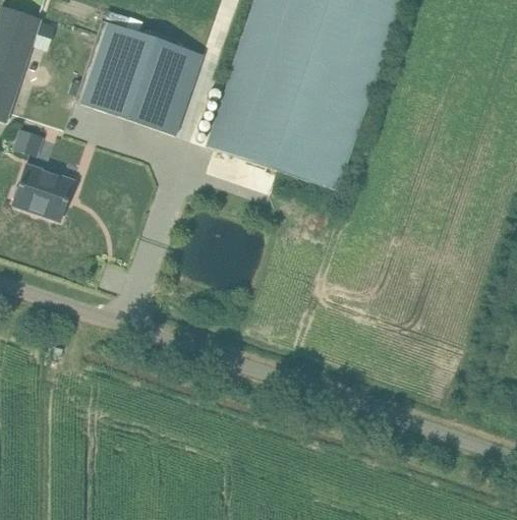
[(260,0),(210,147),(339,191),(404,0),(260,0)]
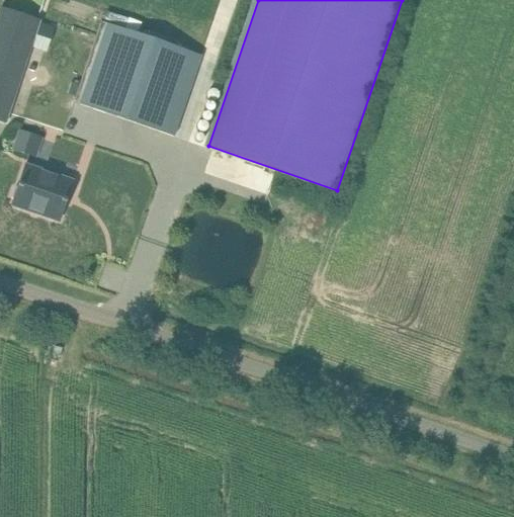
[(0,63),(25,72),(44,19),(40,18),(5,6),(0,20),(0,63)]
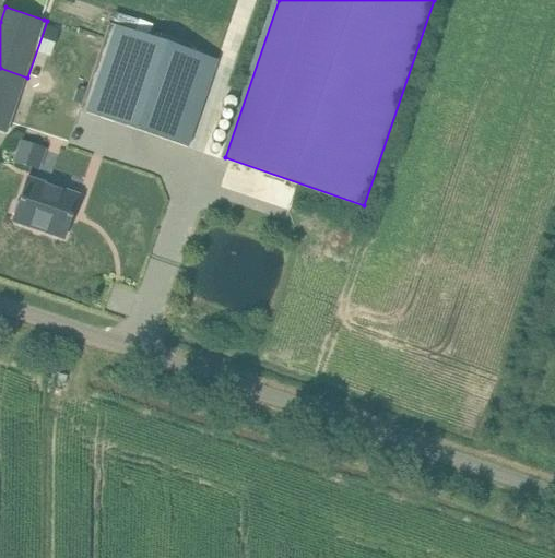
[(113,23),(83,108),(90,110),(90,111),(191,146),(222,60),(113,23)]
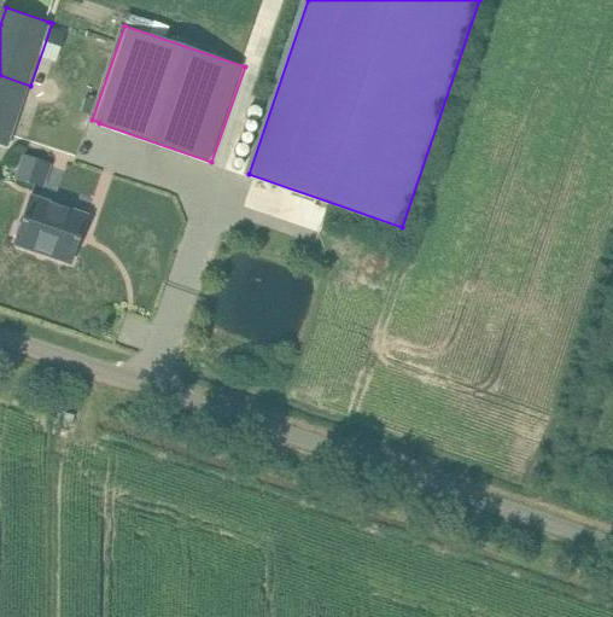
[(0,75),(0,144),(10,147),(30,86),(0,75)]
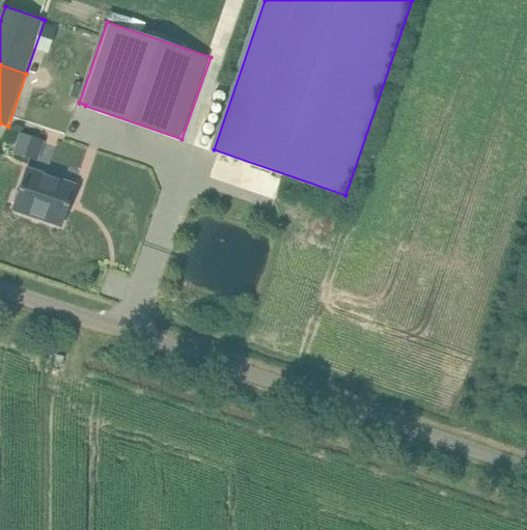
[(22,134),(16,155),(33,162),(40,141),(22,134)]
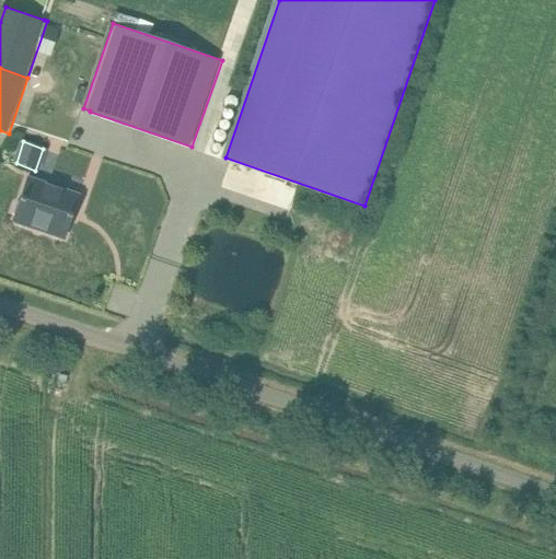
[(82,196),(32,179),(24,200),(20,202),(16,212),(19,216),(18,220),(68,237),(82,196)]
